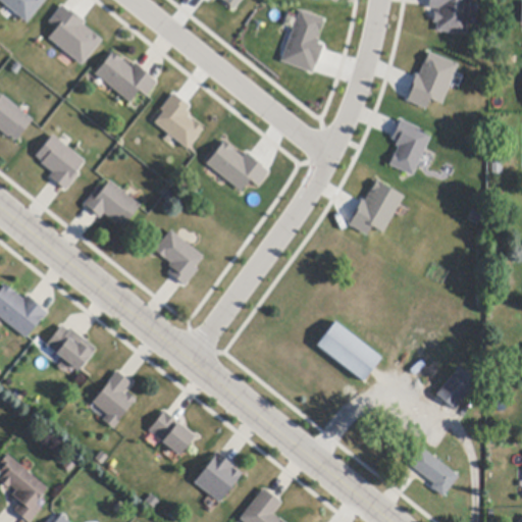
[(42,0),(27,21),(0,2),(0,0),(42,0)]
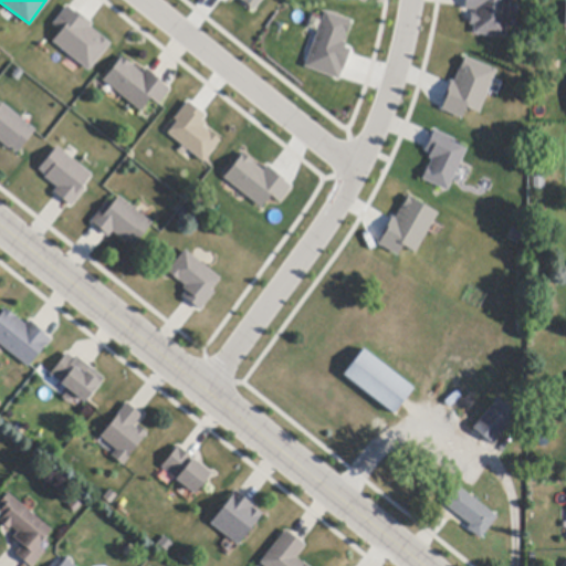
[(240,0),(252,9),(259,0),(240,0)]
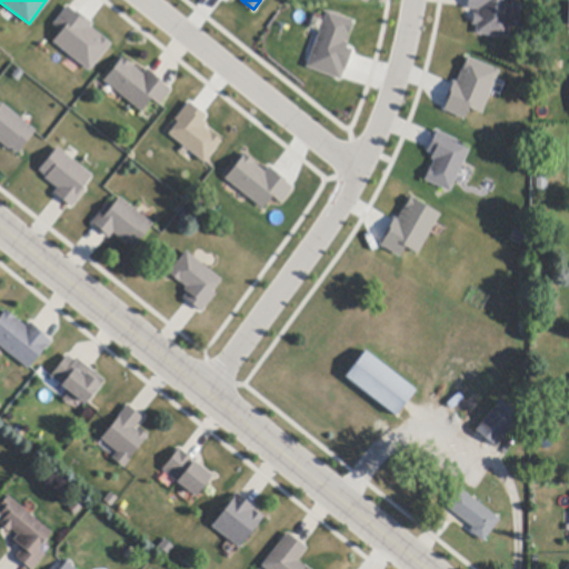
[(511,0),(508,38),(477,35),(477,26),(472,26),(473,15),(478,15),(479,11),(468,10),(468,8),(468,0),(511,0)]
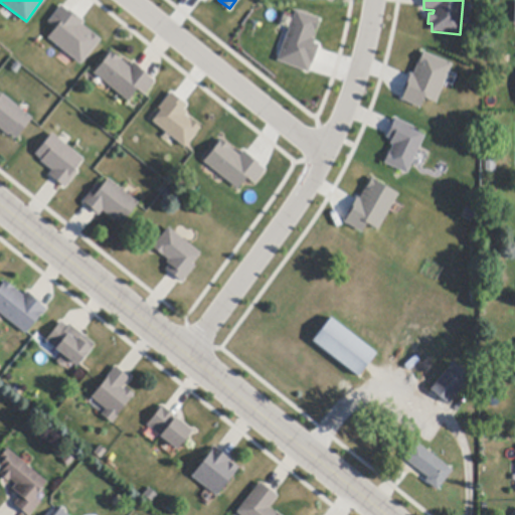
[(45,23),(57,4),(102,33),(81,63),(45,40),(53,28),(45,23)]
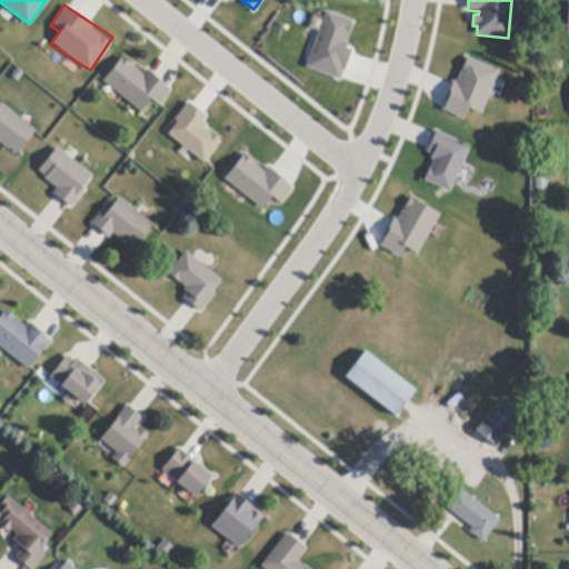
[(322,10),(355,21),(337,77),(305,67),(322,10)]
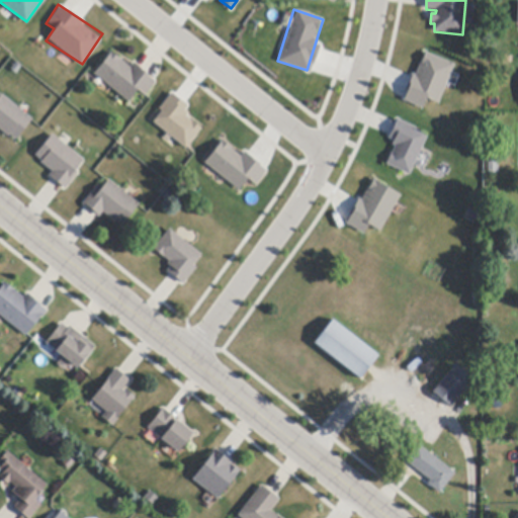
[(438,101),(426,97),(423,107),(401,99),(420,50),(453,62),(438,101)]
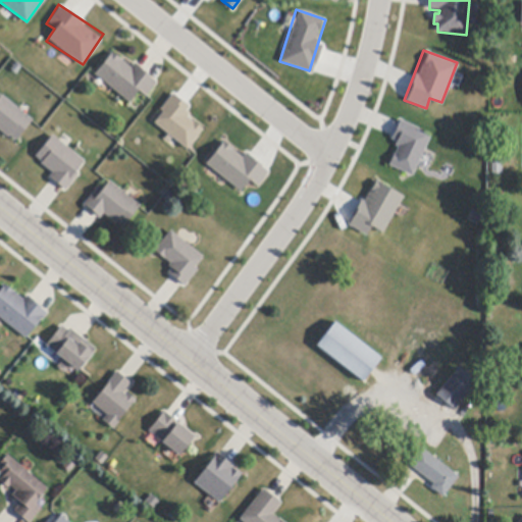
[(137,65),(157,82),(158,83),(147,98),(139,92),(129,103),(96,75),(113,54),(132,68),(135,63),(137,65)]
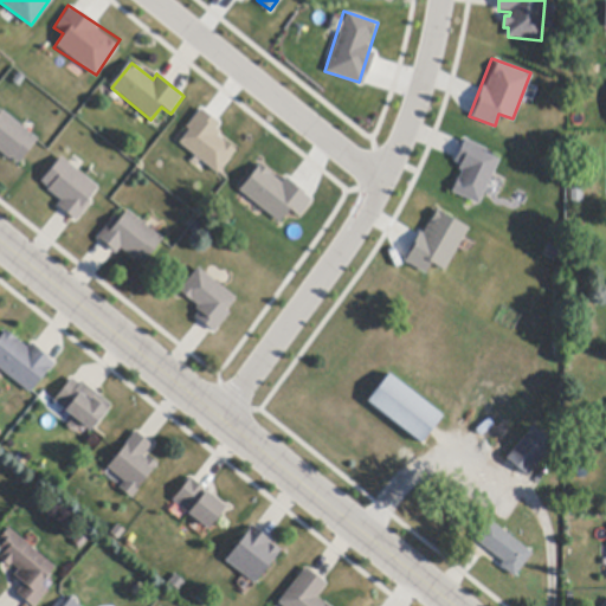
[(220,123),(213,134),(233,149),(216,172),(174,140),(199,107),(220,123)]
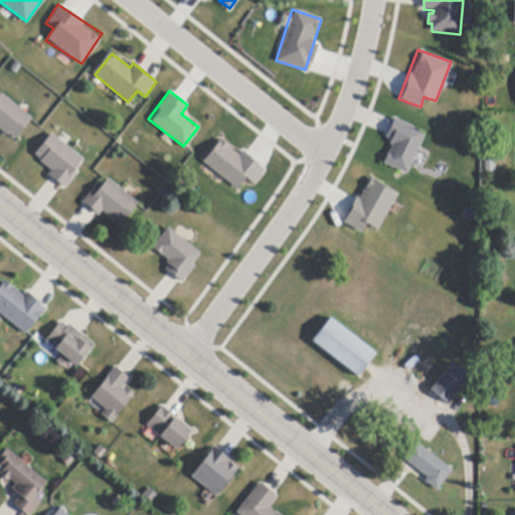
[(0,97),(2,95),(32,119),(16,140),(9,134),(8,136),(0,130),(0,97)]
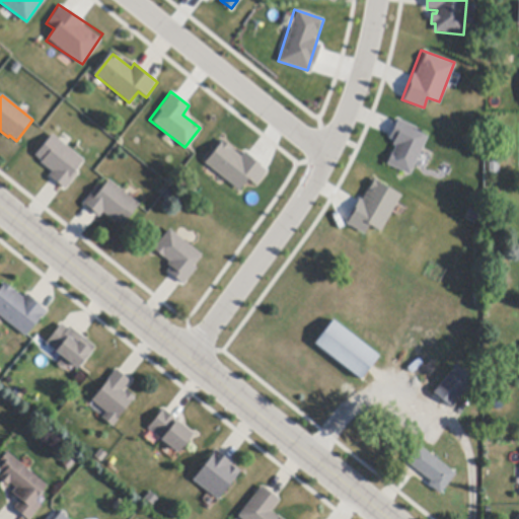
[(386,164),(395,141),(386,138),(395,117),(428,130),(411,174),(386,164)]
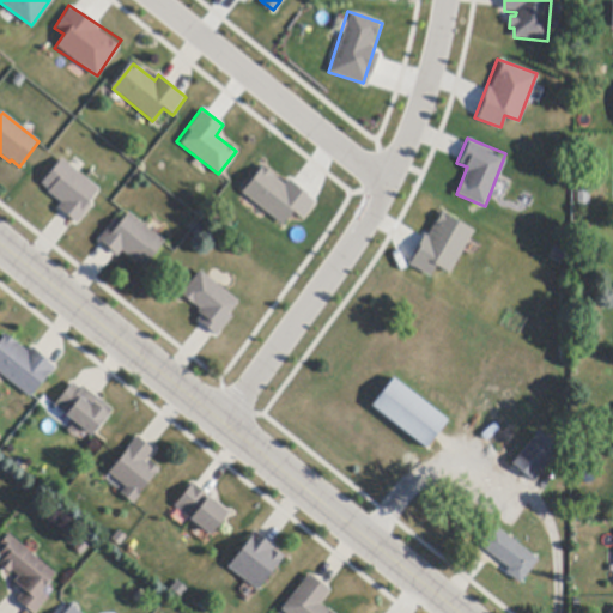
[(53,207),(59,199),(40,186),(59,158),(99,187),(76,223),(53,207)]
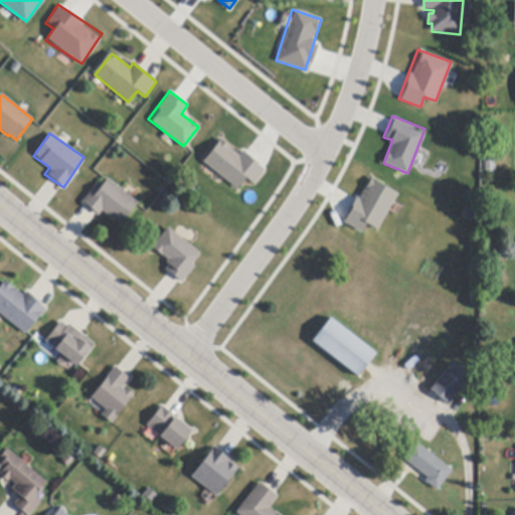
[(201,161),(220,136),(265,169),(252,184),(243,178),(237,187),(201,161)]
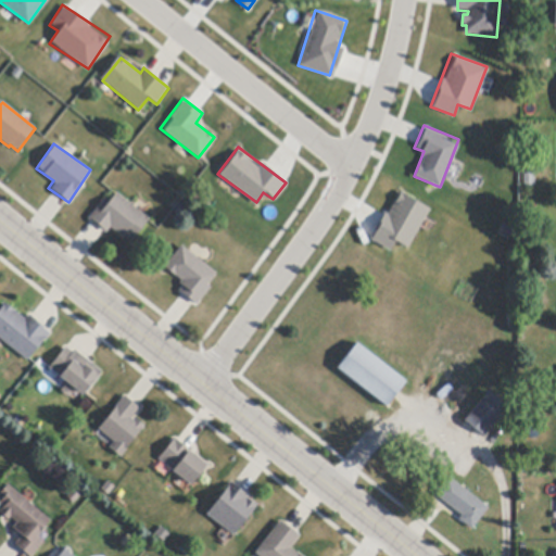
[(535,169),(535,186),(523,186),(523,168),(535,169)]
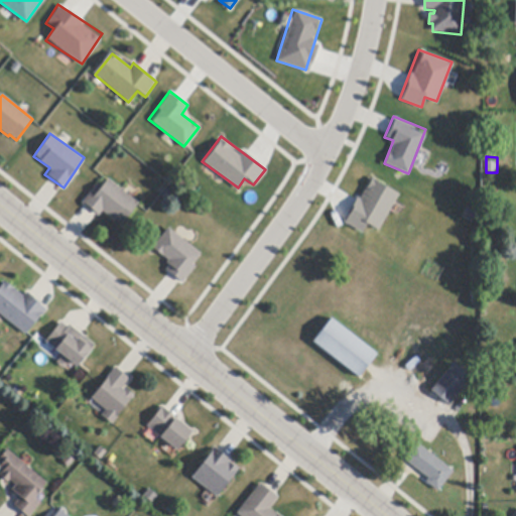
[(380,230),(367,224),(363,232),(344,223),(366,175),(398,190),(380,230)]
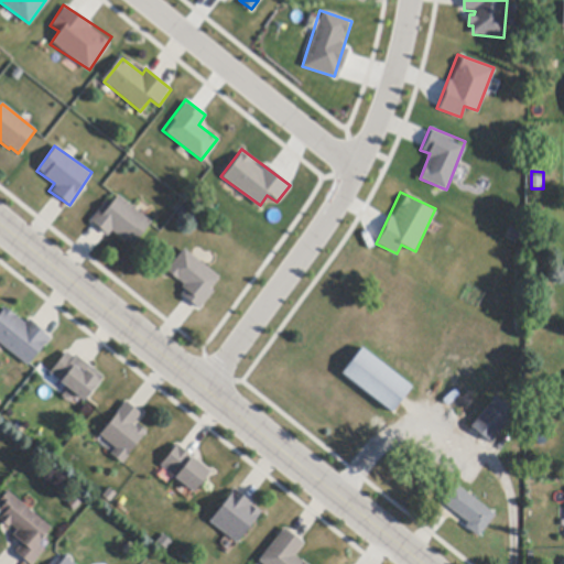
[(106,236),(93,225),(90,223),(105,205),(109,208),(119,196),(152,223),(134,246),(126,239),(125,241),(111,231),(108,237),(106,236)]
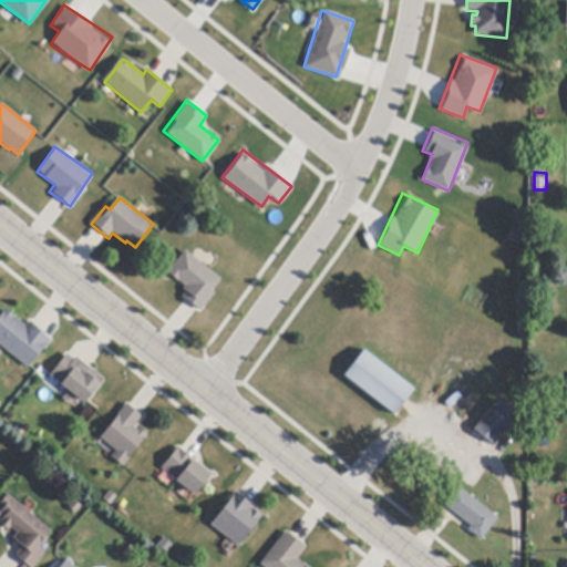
[(199,311),(177,297),(185,285),(166,271),(182,249),(223,277),(199,311)]
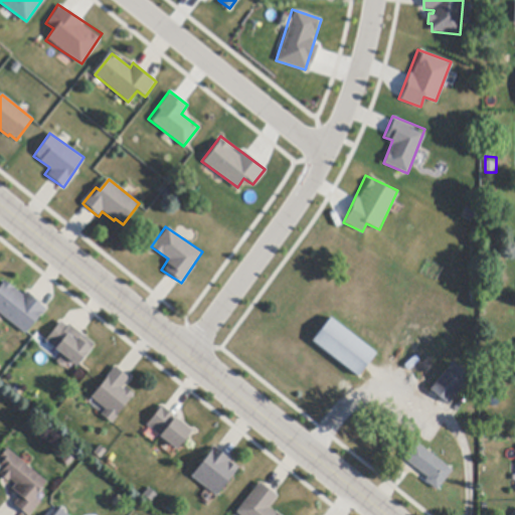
[(29,294),(41,303),(40,305),(46,309),(47,310),(42,316),(41,316),(26,335),(0,313),(0,289),(6,282),(24,297),(27,292),(29,294)]
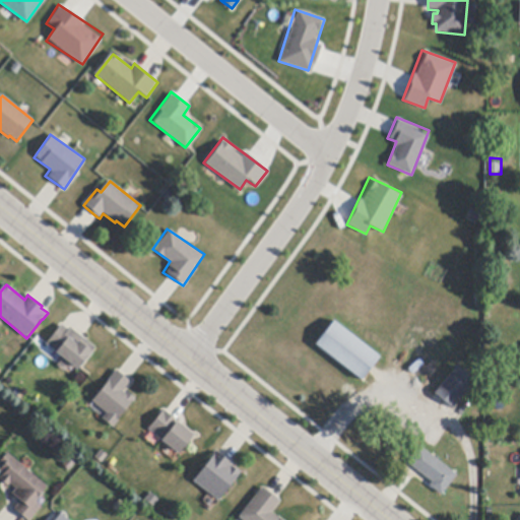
[(334,322),(380,358),(362,381),(316,345),(334,322)]
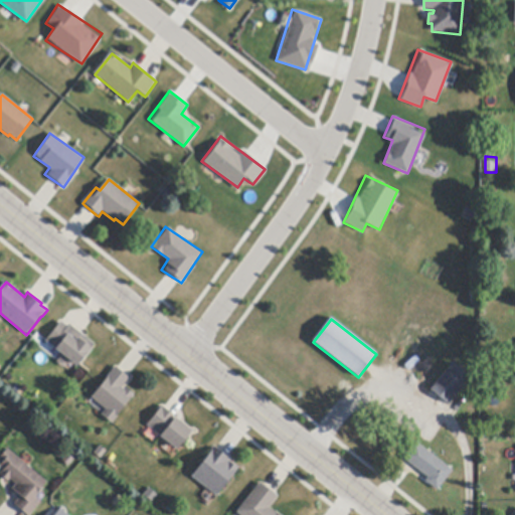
[(61,322),(63,324),(68,328),(68,327),(69,325),(81,334),(96,345),(78,367),(46,341),(61,322)]
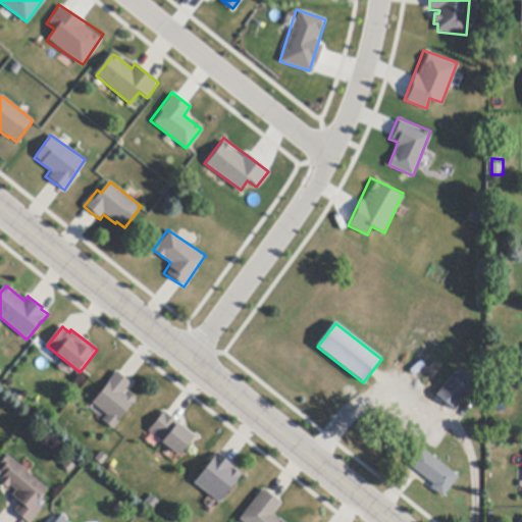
[(459,369),(477,383),(455,411),(436,396),(459,369)]
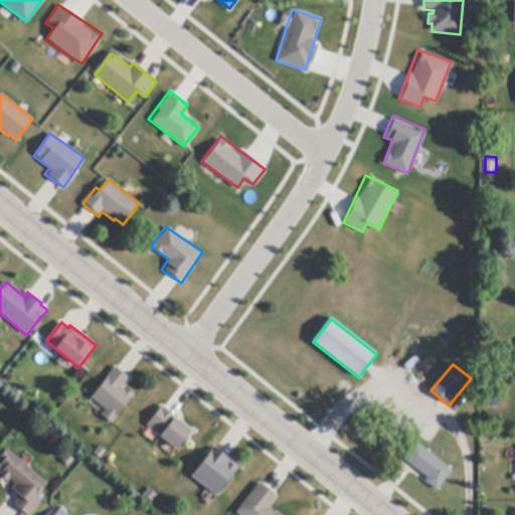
[(117,368),(127,377),(129,379),(122,388),(125,390),(126,388),(135,396),(112,423),(102,415),(106,410),(92,398),(116,368),(117,368)]
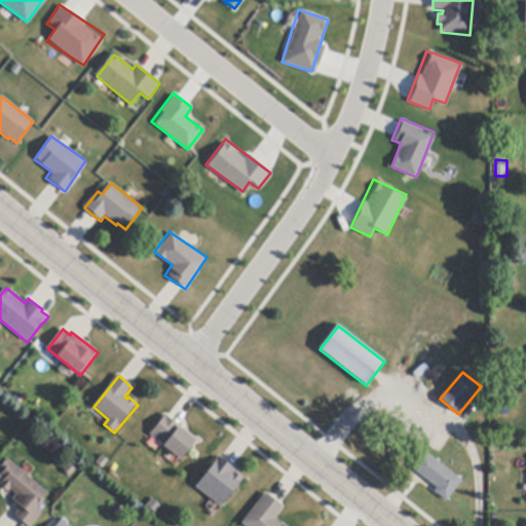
[(167,417),(178,425),(196,441),(181,459),(150,435),(165,415),(167,417)]
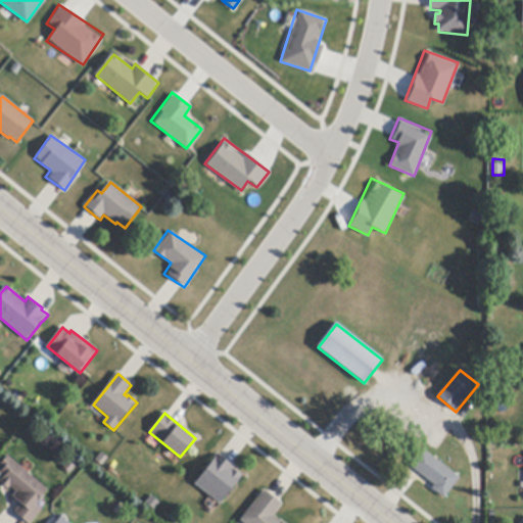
[(436,492),(433,489),(435,485),(411,467),(410,466),(423,449),(460,478),(444,498),(436,492)]
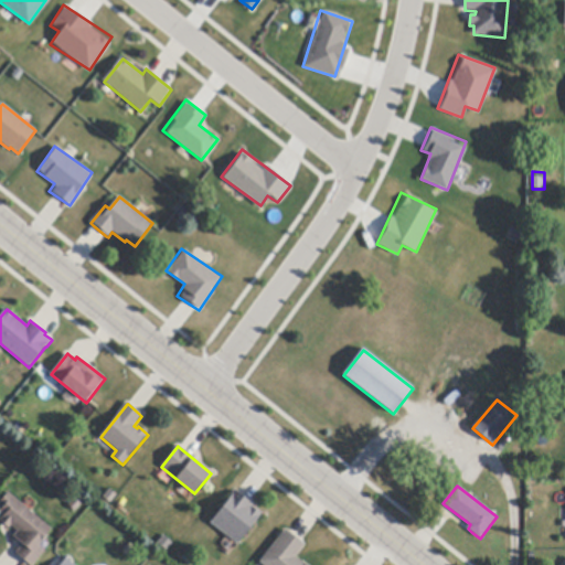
[(237,493),(251,503),(253,505),(252,508),(262,514),(237,545),(211,523),(235,491),(237,493)]
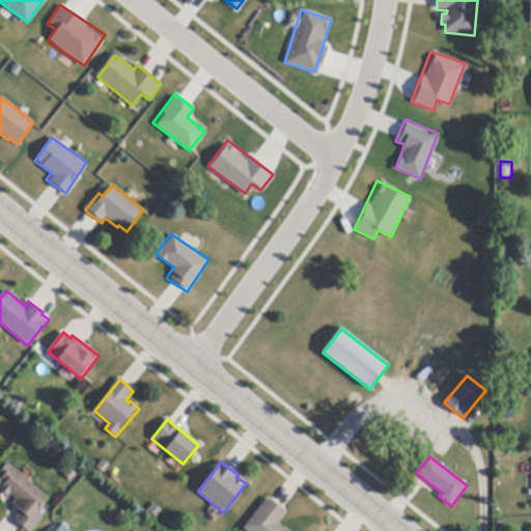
[(28,530),(15,520),(22,511),(16,507),(12,504),(17,499),(10,494),(8,497),(0,490),(0,488),(3,485),(0,482),(0,480),(3,477),(0,474),(0,472),(8,464),(49,498),(36,512),(43,519),(31,530),(28,530)]
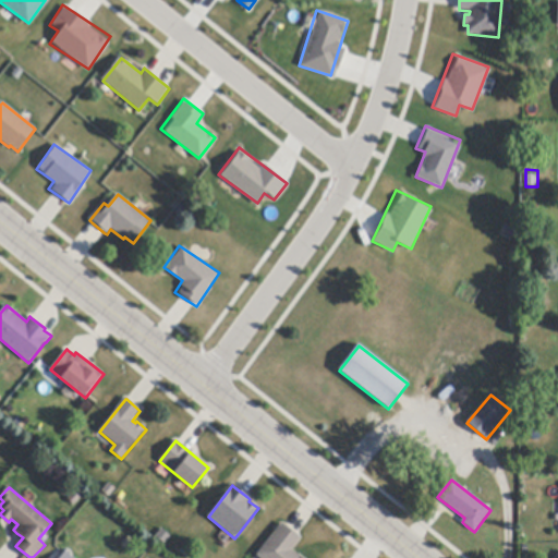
[(287,525),(299,535),(302,538),(292,550),(299,556),(300,555),(303,557),(258,557),(256,556),(282,523),(287,525)]
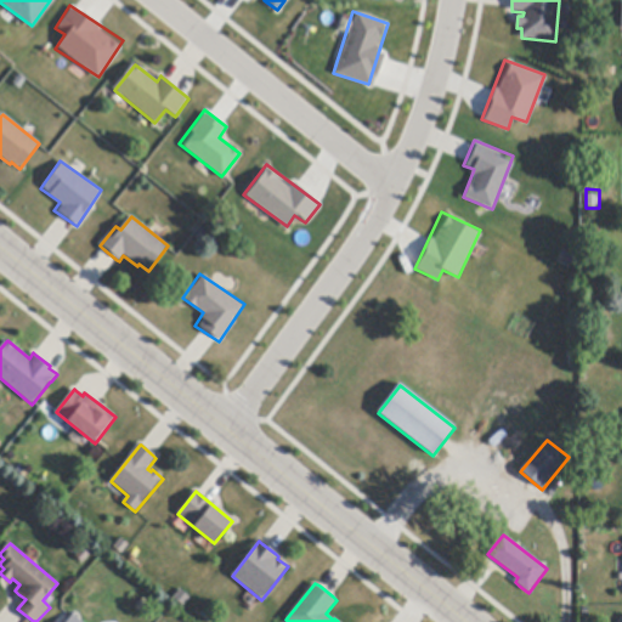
All buildings are outlined.
